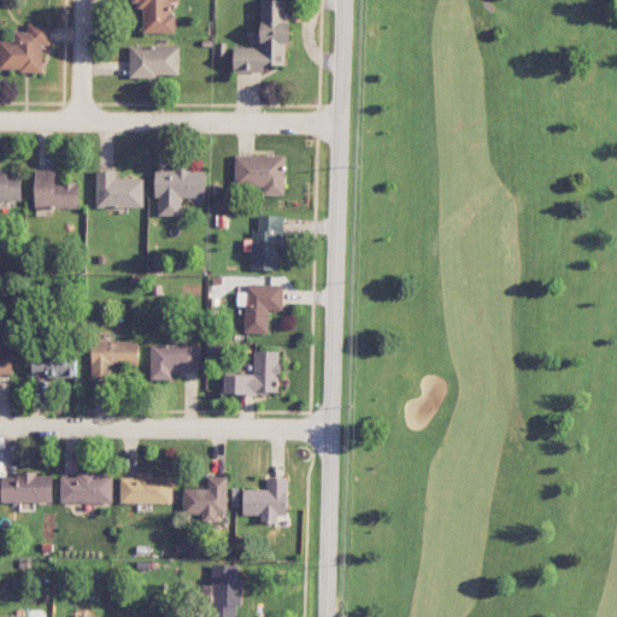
[(172,33),(172,3),(178,3),(178,0),(133,0),(133,9),(142,9),(142,33),(172,33)]
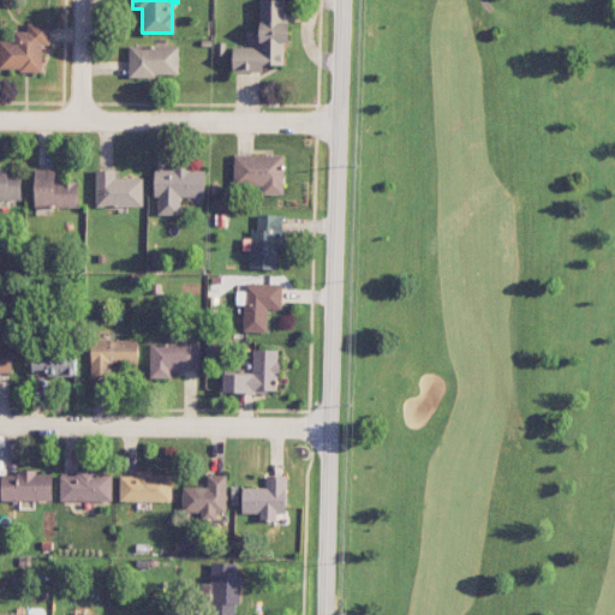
[(286,65),(287,0),(260,0),(260,47),(233,47),(232,72),(263,72),(263,65),(286,65)]
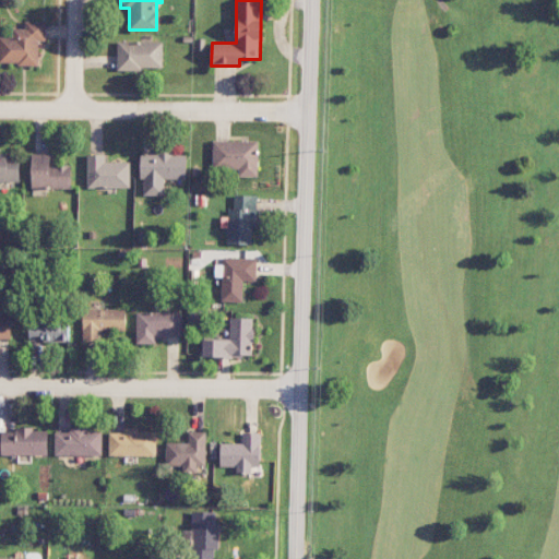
[(0,36),(0,63),(38,64),(38,42),(46,42),(46,22),(25,21),(25,28),(13,28),(12,37),(0,36)]
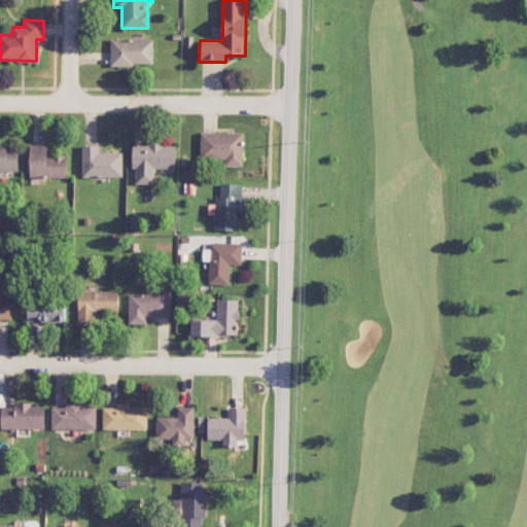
[(153,40),(110,39),(110,65),(153,66),(153,40)]
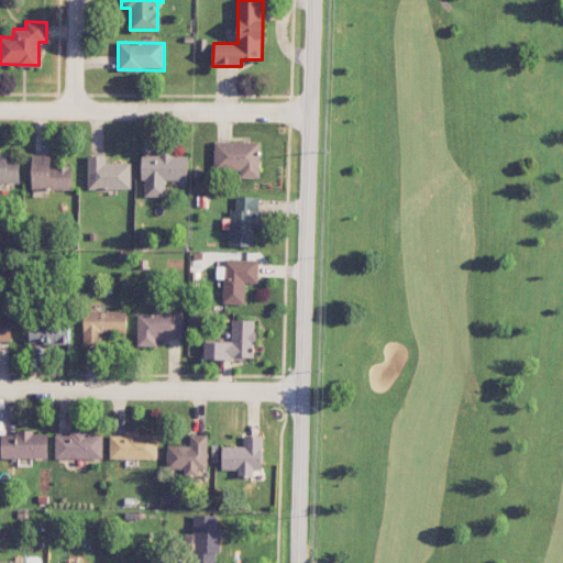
[(213,142),(213,169),(240,169),(240,177),(260,178),(261,142),(213,142)]
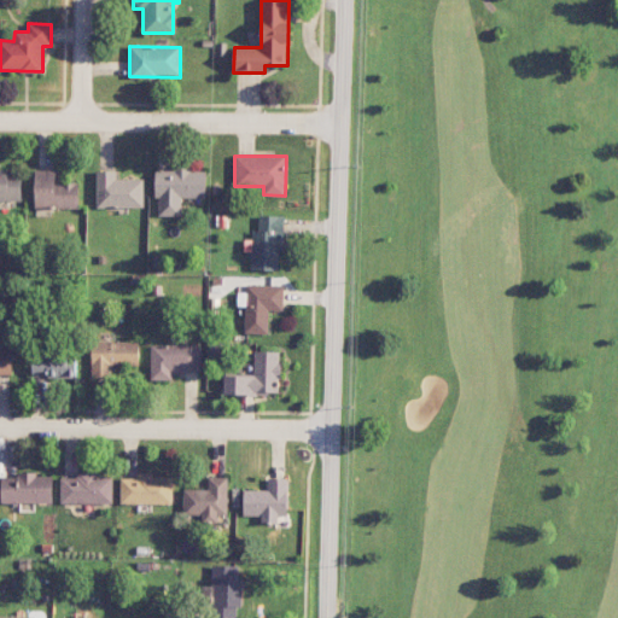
[(0,199),(21,200),(22,169),(0,169),(0,199)]
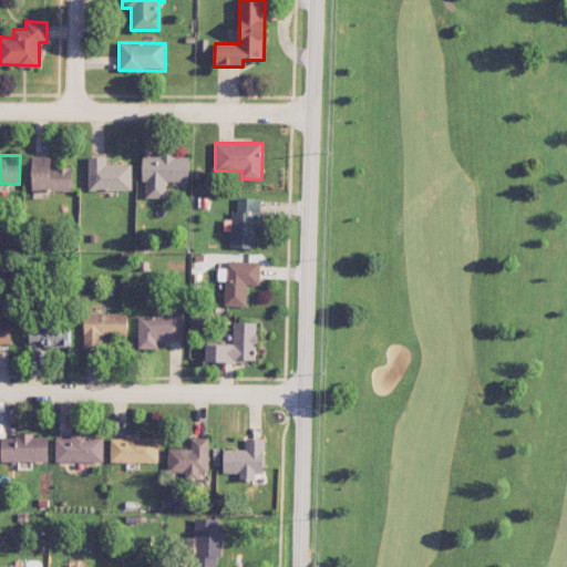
[(72,191),(72,167),(51,167),(51,156),(32,155),(31,189),(72,191)]
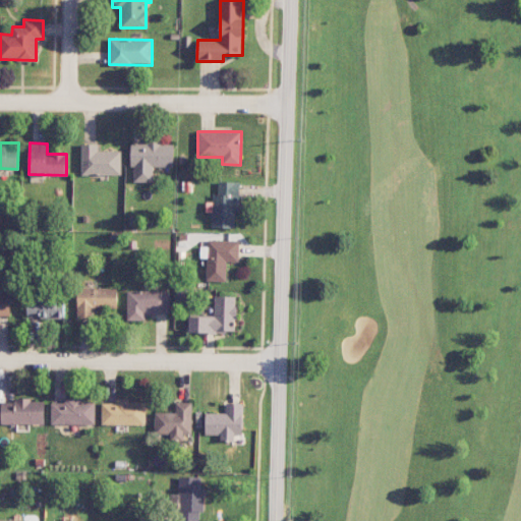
[(132,142),(131,182),(153,182),(154,167),(174,167),(174,143),(132,142)]
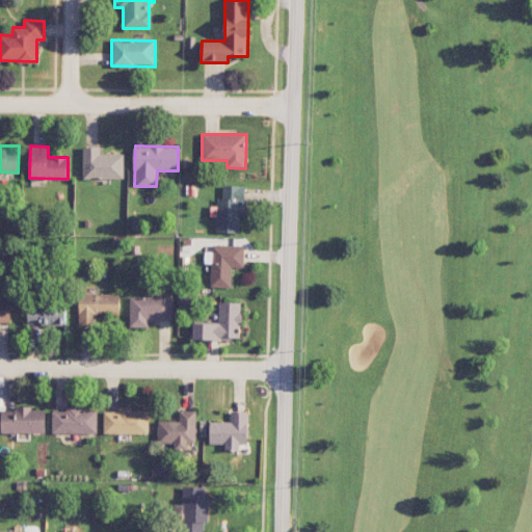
[(83,179),(124,178),(124,154),(100,154),(100,147),(82,147),(83,179)]
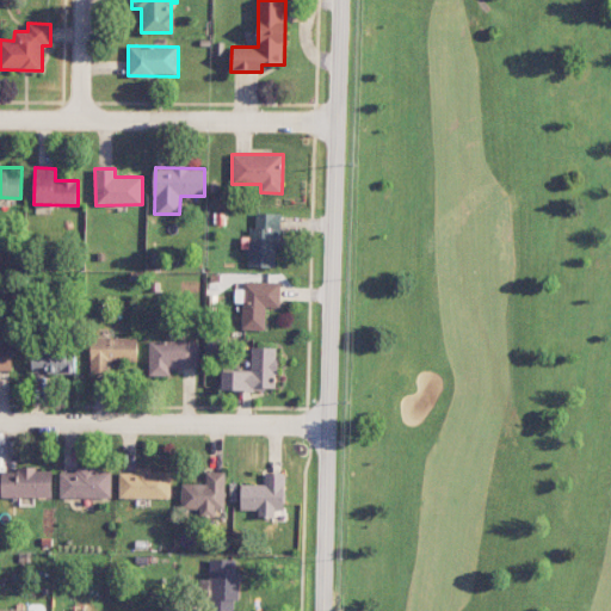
[(282,213),(255,213),(255,228),(250,228),(248,267),(276,267),(276,247),(281,247),(282,213)]
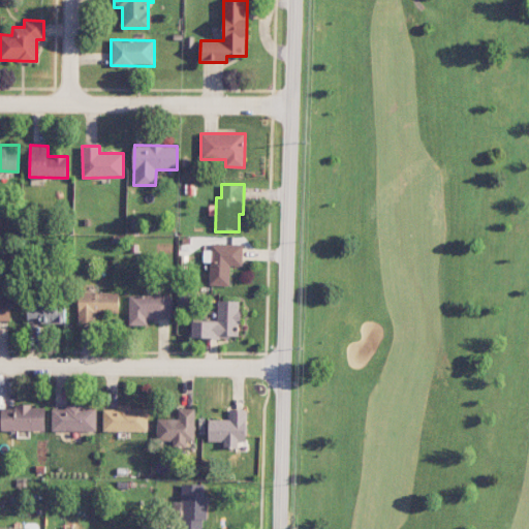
[(229,285),(229,266),(242,267),(243,245),(204,244),(204,262),(210,262),(209,285),(229,285)]
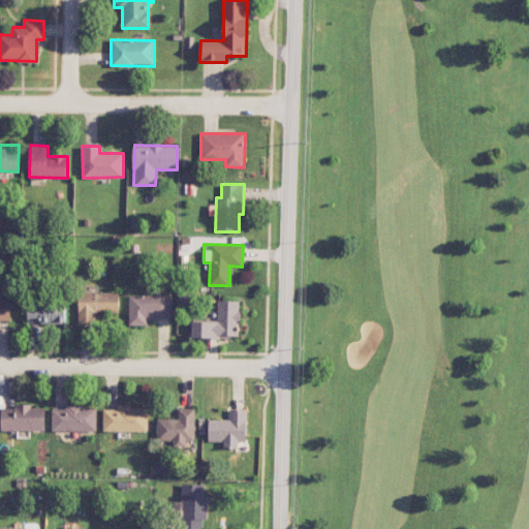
[(118,314),(119,292),(79,291),(78,322),(97,322),(97,313),(118,314)]
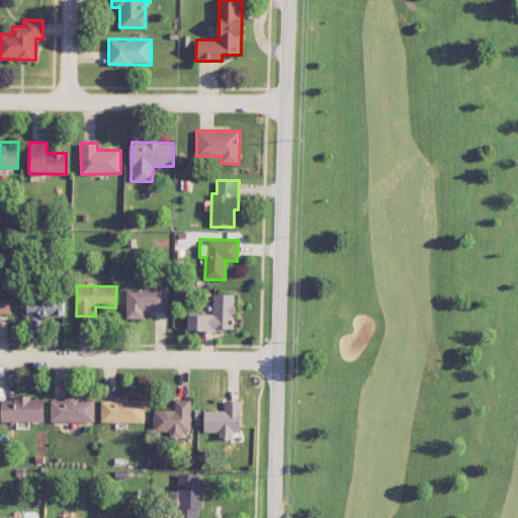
[(125,319),(144,319),(144,312),(169,313),(169,289),(126,289),(125,319)]
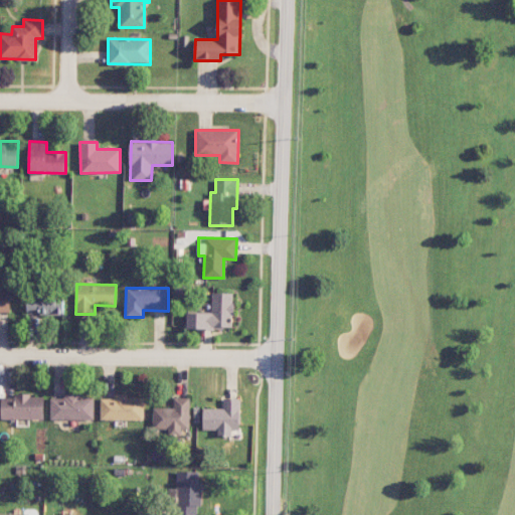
[(10,289),(0,289),(0,314),(10,314),(10,289)]
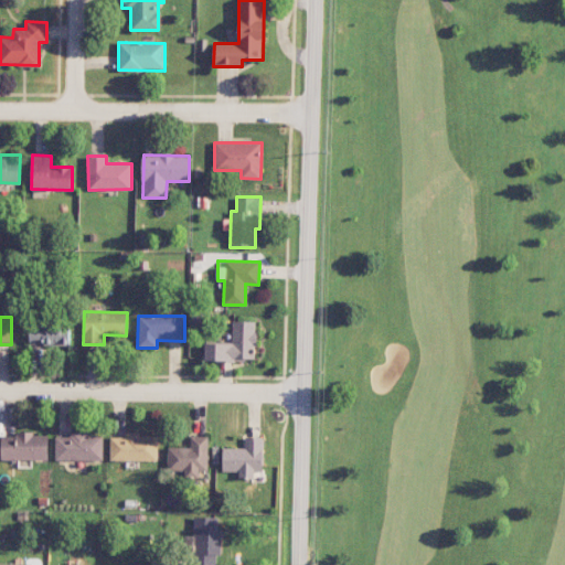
[(204,342),(204,361),(256,361),(256,321),(232,321),(232,342),(204,342)]
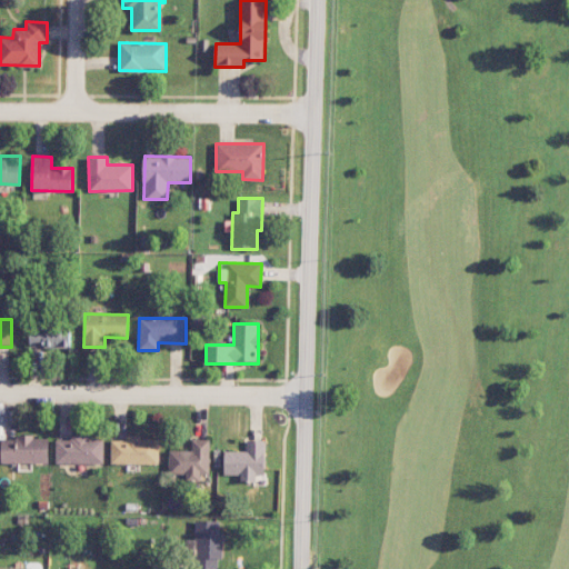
[(70,347),(70,328),(29,329),(30,348),(70,347)]
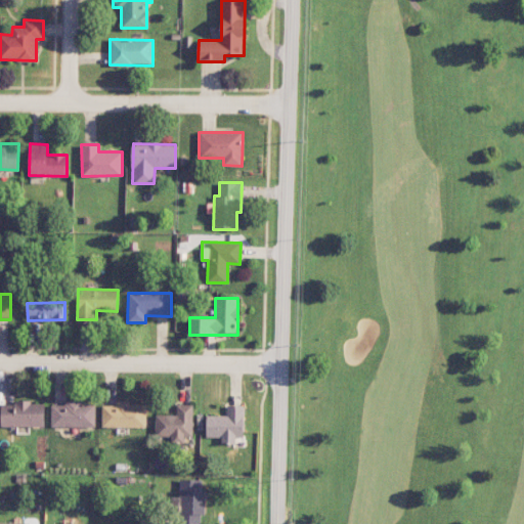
[(1,402),(1,426),(44,427),(45,403),(1,402)]
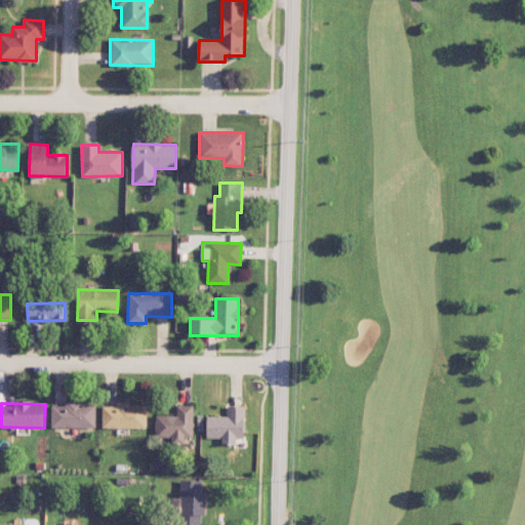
[(96,403),(65,403),(65,405),(51,405),(51,427),(95,428),(96,403)]
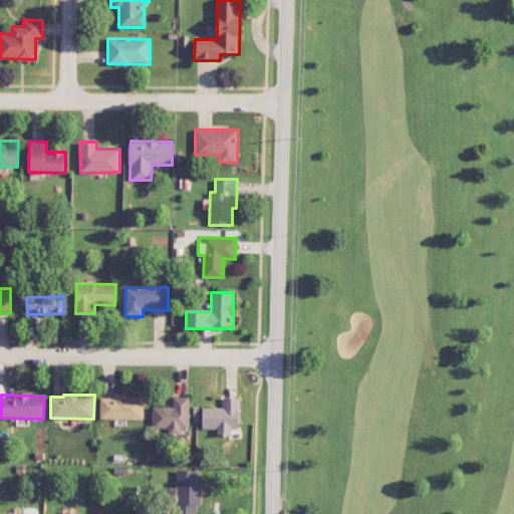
[(143,420),(144,395),(112,395),(112,398),(100,398),(99,419),(143,420)]
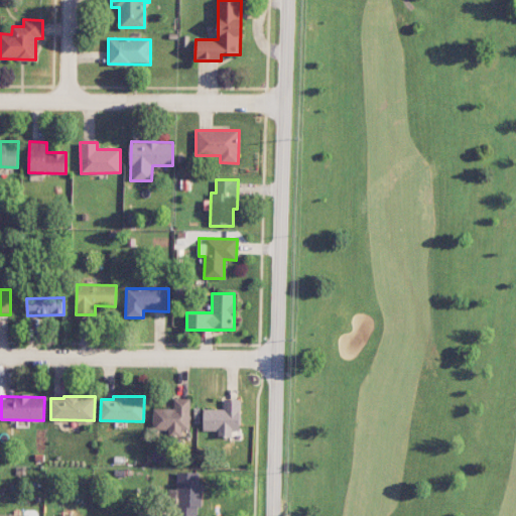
[(182,436),(182,429),(189,429),(190,398),(174,398),(173,408),(153,408),(152,429),(168,430),(168,435),(182,436)]
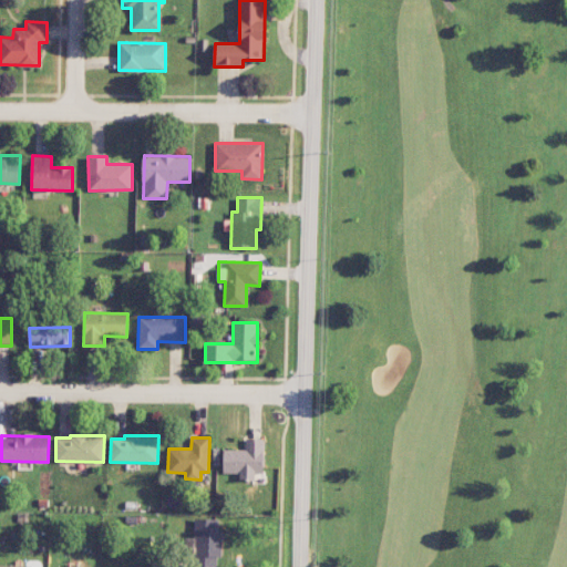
[(224,450),(224,474),(239,473),(239,480),(255,480),(255,473),(264,473),(263,439),(245,439),(245,450),(224,450)]
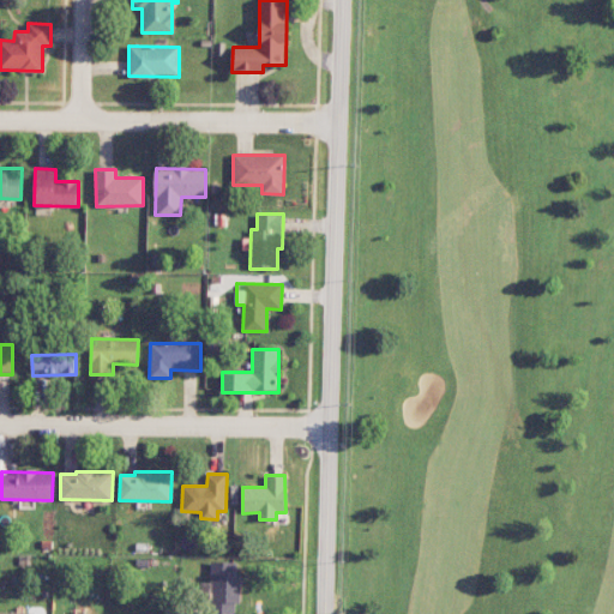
[(236,563),(210,561),(208,613),(238,613),(240,573),(236,573),(236,563)]
